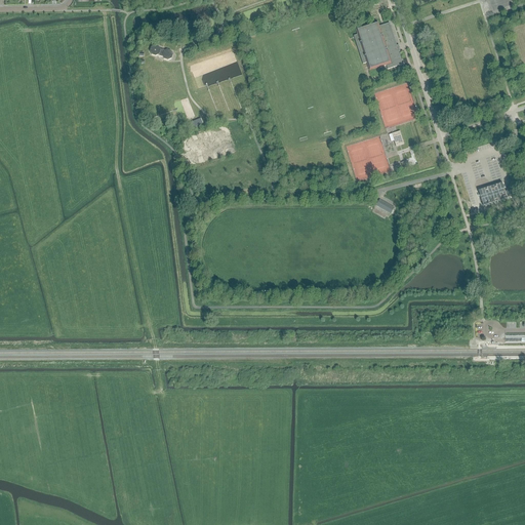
[(402,65),(401,61),(399,52),(400,52),(398,47),(397,47),(390,24),(379,27),(377,23),(356,30),(357,35),(354,36),(363,65),(366,64),(369,72),(387,66),(388,70),(402,65)]
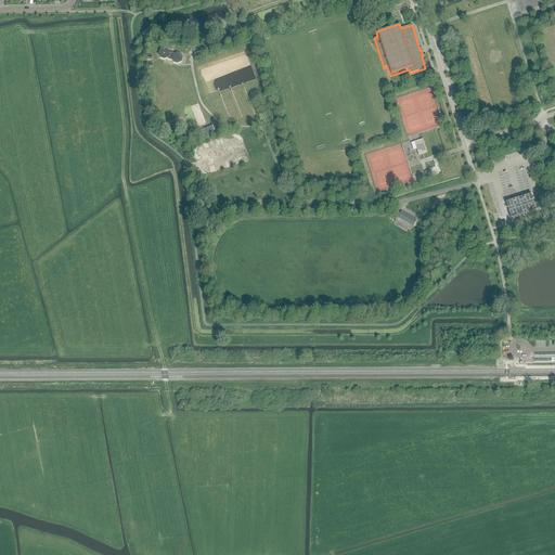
[(172,63),(177,64),(181,62),(182,57),(180,54),(177,52),(175,53),(168,51),(167,50),(164,48),(159,50),(158,54),(159,59),(164,60),(166,59),(171,61),(172,63)]
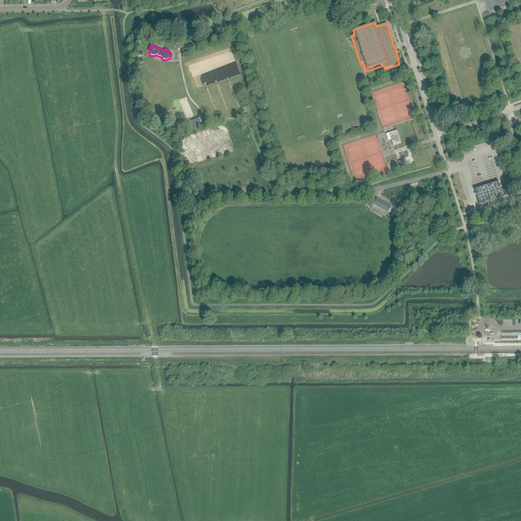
[(225,55),(226,61),(234,59),(232,51),(221,54),(221,56),(225,55)]
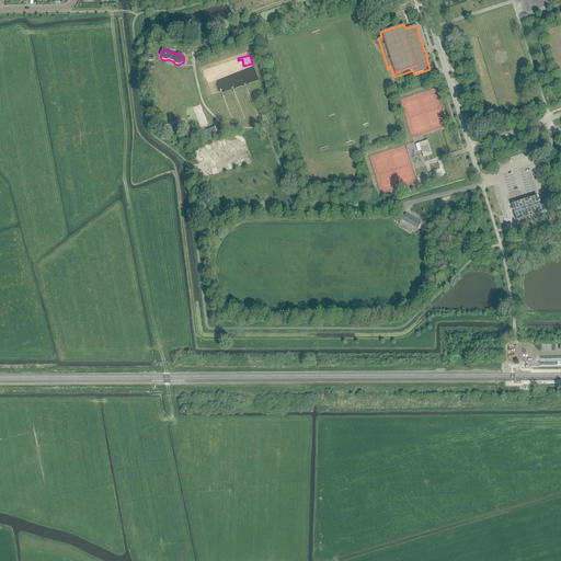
[(214,127),(202,132),(204,137),(216,132),(214,127)]
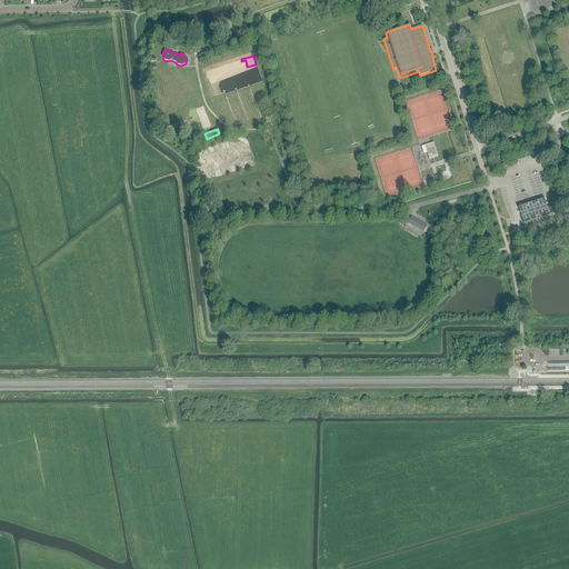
[(430,143),(425,146),(429,159),(432,158),(433,158),(438,156),(433,142),(430,143)]
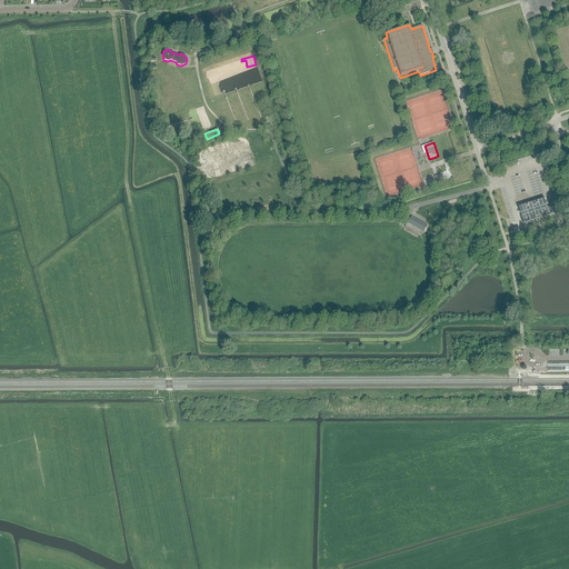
[(517,208),(522,225),(551,215),(549,208),(547,209),(543,200),(517,208)]
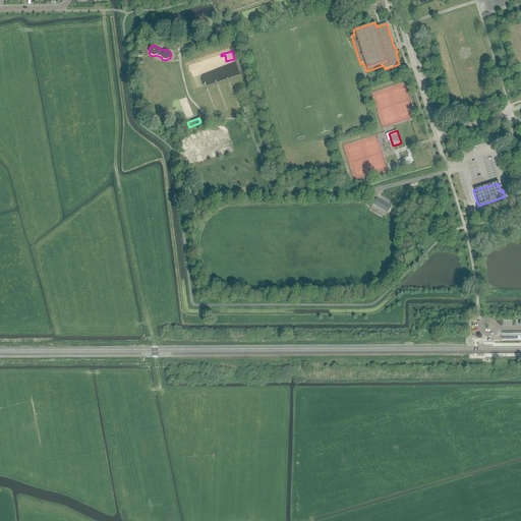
[(388,212),(391,207),(382,201),(381,203),(375,199),(373,205),(382,209),(388,212)]
